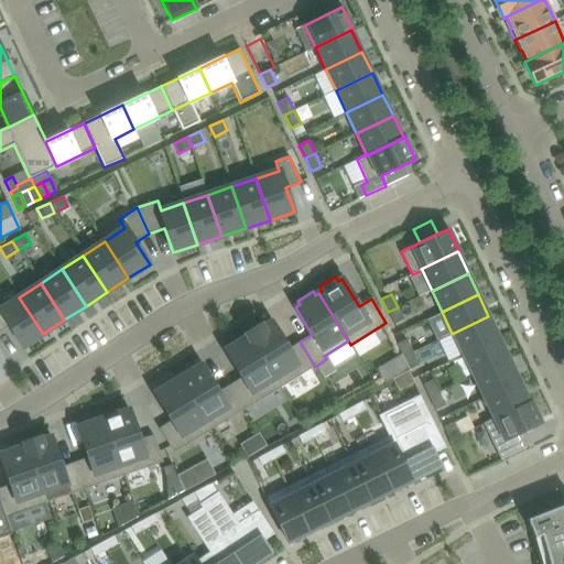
[(43,334),(19,297),(0,310),(0,331),(8,326),(22,348),(43,334)]
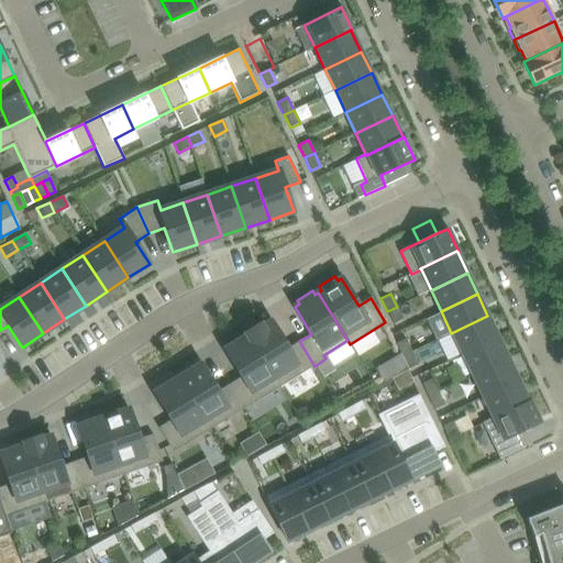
[(404,319),(397,307),(387,311),(394,324),(404,319)]
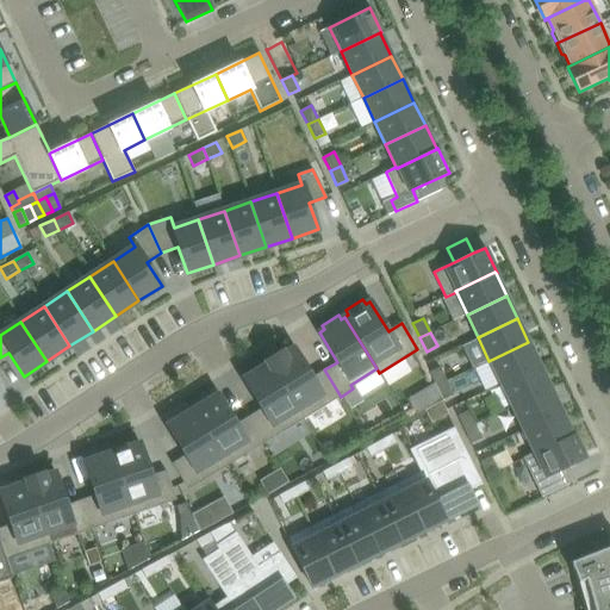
[(500,384),(540,366),(528,342),(489,361),(500,384)]
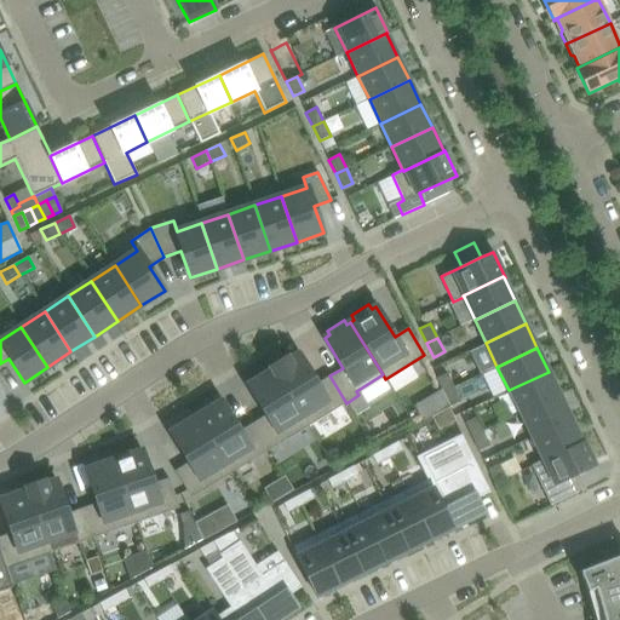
[(271,369),(306,426),(346,403),(329,375),(317,384),(298,354),(288,360),(286,356),(270,367),(271,369)]
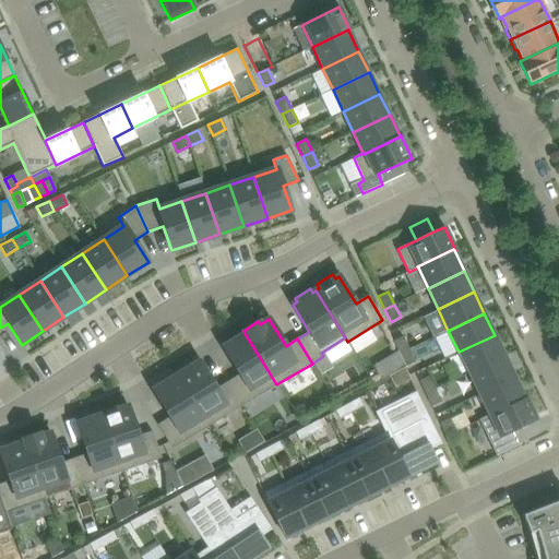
[(244,405),(276,384),(245,333),(223,347),(239,375),(228,381),(244,405)]
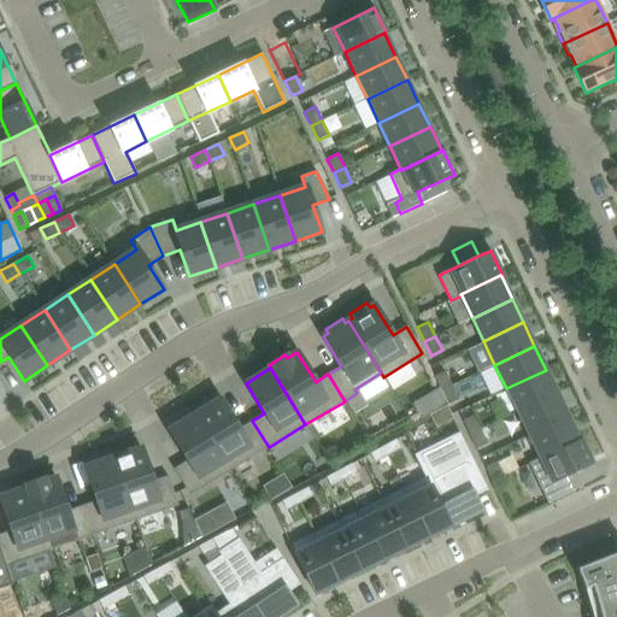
[(517,412),(557,393),(546,370),(506,388),(517,412)]
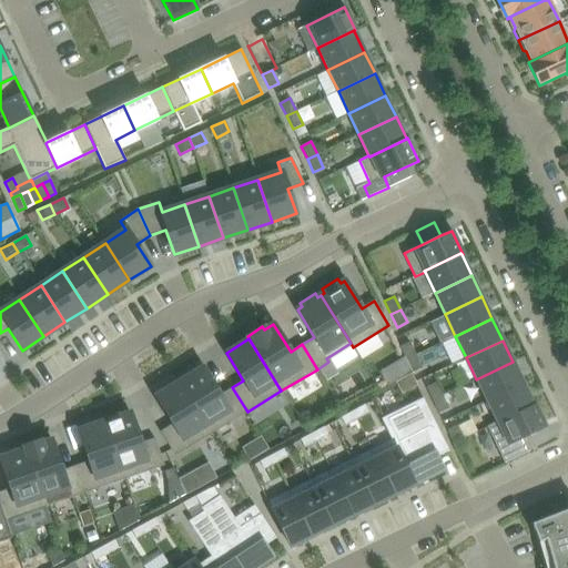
[(415,355),(409,342),(399,347),(404,356),(405,359),(415,355)]
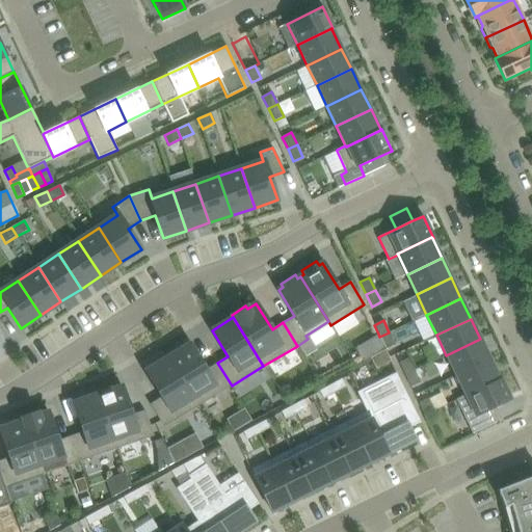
[(325,323),(309,337),(314,344),(330,330),(325,323)]
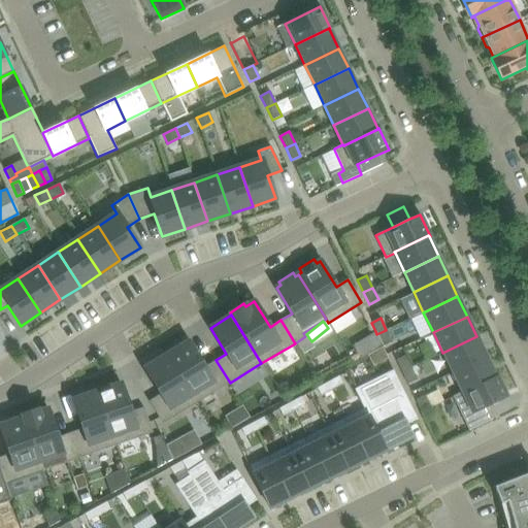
[(392,342),(386,330),(376,334),(382,343),(383,347),(392,342)]
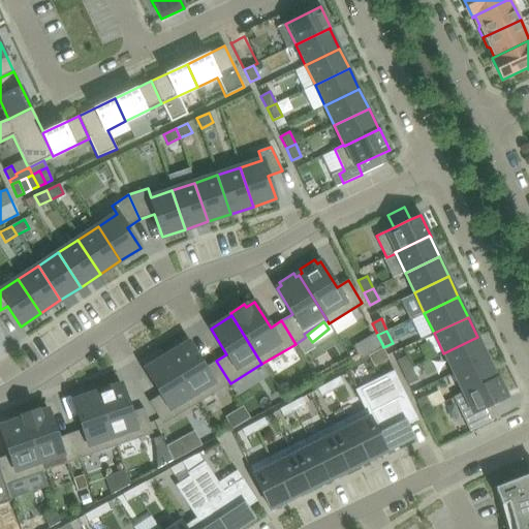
[(376,332),(364,339),(371,351),(382,344),(377,335),(376,332)]
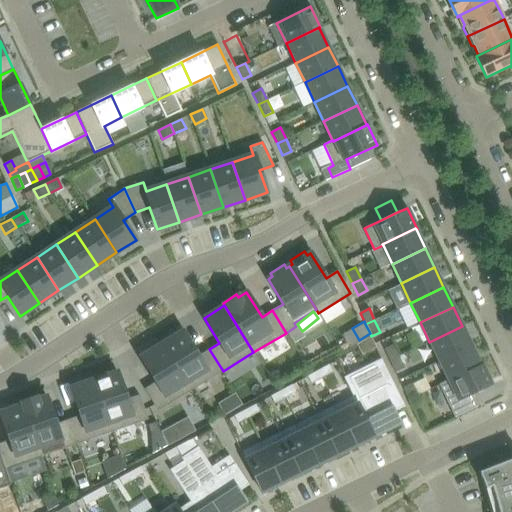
[(472,346),(462,326),(429,342),(438,361),(472,346)]
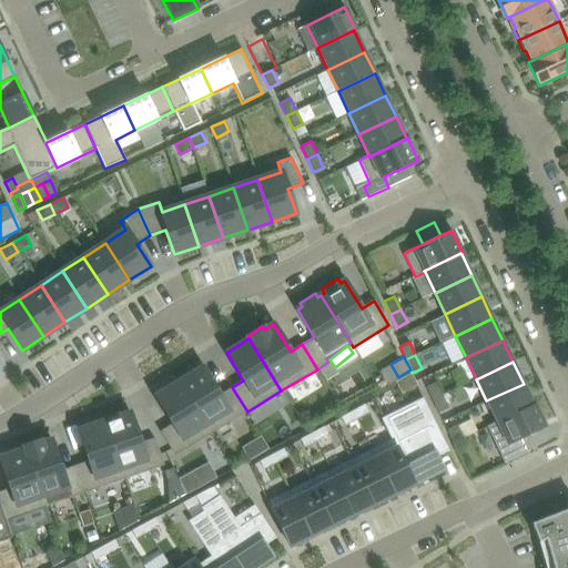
[(181,376),(183,379),(179,382),(188,395),(211,434),(247,412),(232,387),(220,395),(203,367),(198,371),(195,367),(181,376)]
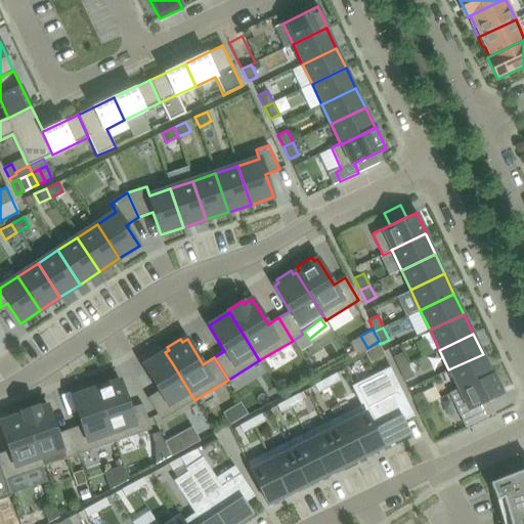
[(379,346),(365,353),(372,363),(385,356),(379,346)]
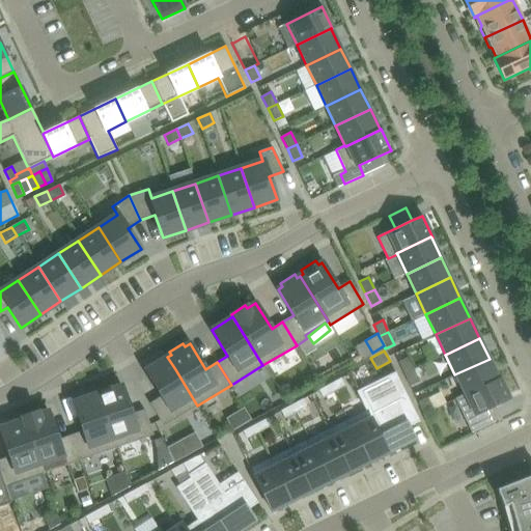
[(167,357),(145,370),(161,396),(149,403),(163,426),(197,406),(175,369),(167,357)]
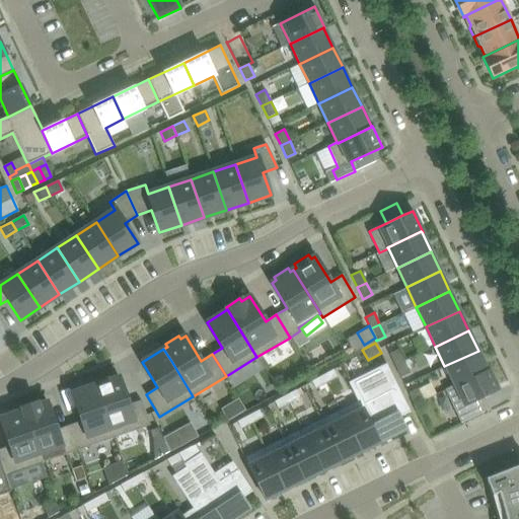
[(398,349),(389,354),(394,366),(403,361),(398,349)]
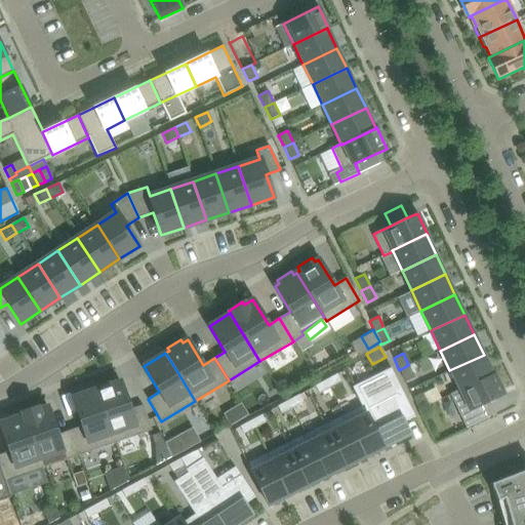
[(493,373),(484,355),(449,370),(458,390),(459,391),(493,374),(493,373)]
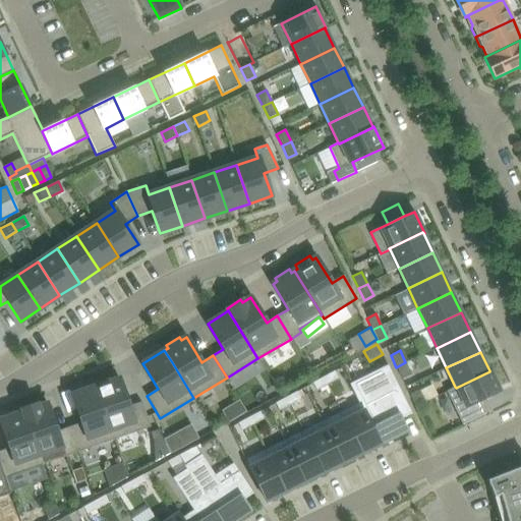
[(405,362),(396,367),(402,379),(411,374),(405,362)]
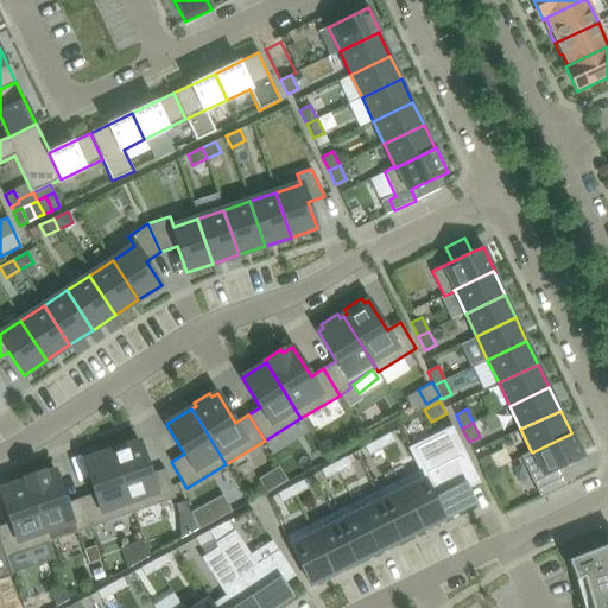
[(453,426),(409,448),(419,469),(443,517),(474,502),(468,489),(479,483),(480,482),(453,426)]
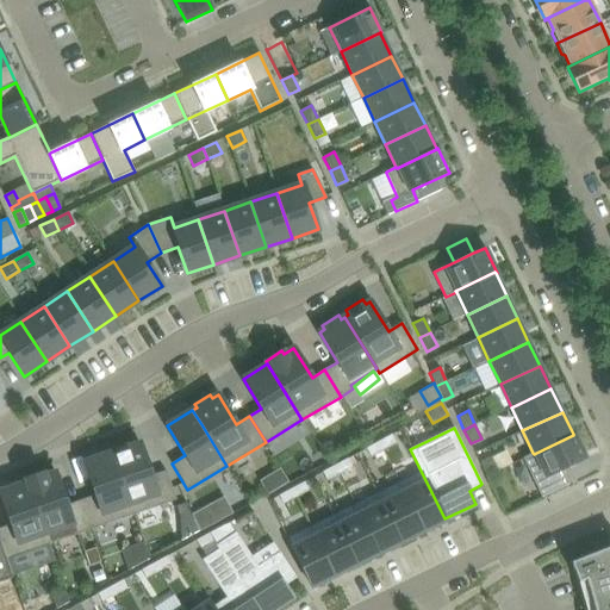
[(562,470),(586,459),(574,434),(573,434),(573,435),(534,454),(533,453),(523,458),(541,497),(568,484),(562,470)]
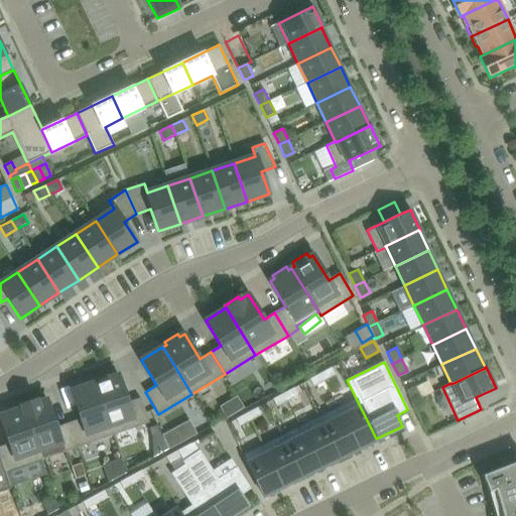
[(331,368),(320,373),(324,380),(335,374),(331,368)]
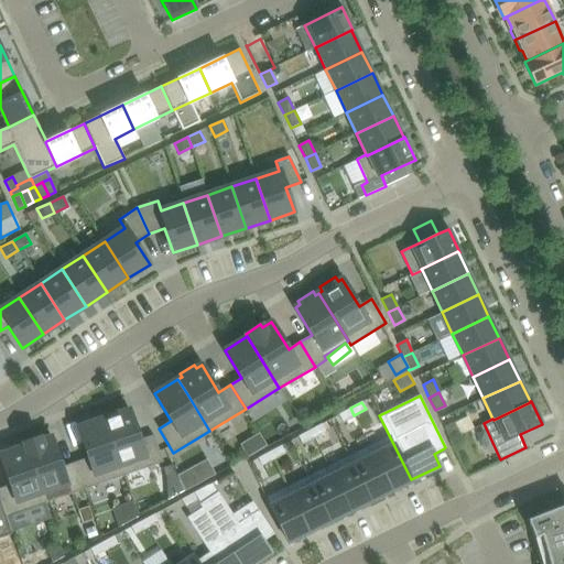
[(350,408),(338,414),(342,422),(354,415),(350,408)]
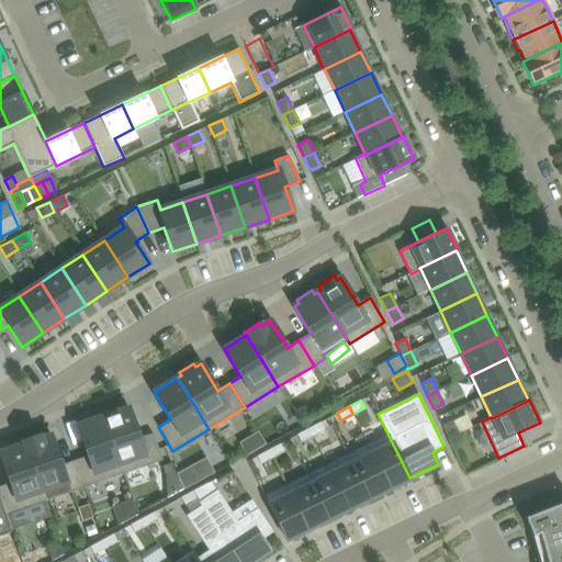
[(102,417),(108,431),(123,474),(163,460),(153,434),(139,438),(128,407),(102,417)]
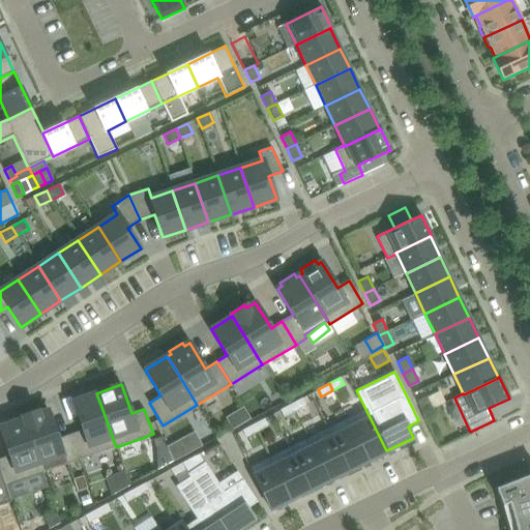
[(80,460),(116,447),(101,407),(96,393),(95,393),(94,390),(80,395),(81,399),(72,402),(82,430),(71,434),(80,460)]
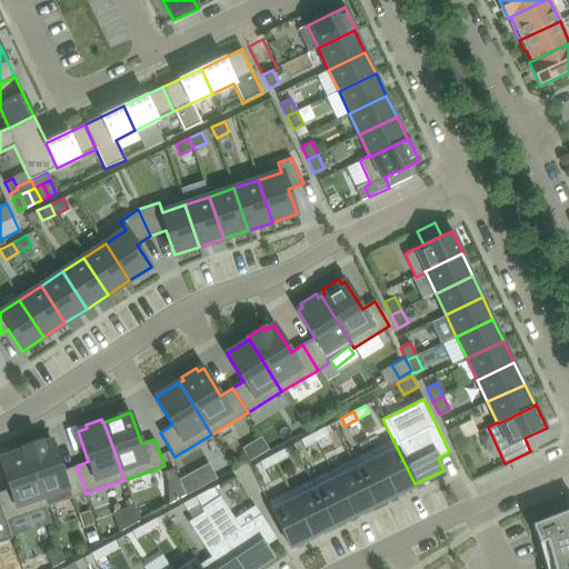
[(458,426),(448,431),(453,445),(463,439),(458,426)]
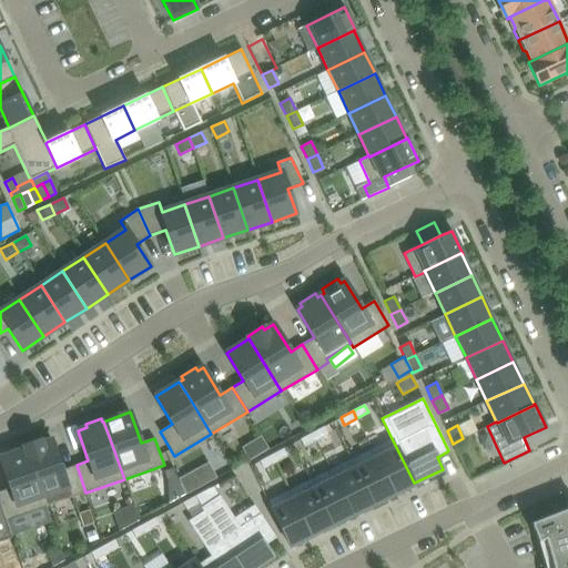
[(324,427),(312,433),(315,440),(327,434),(324,427)]
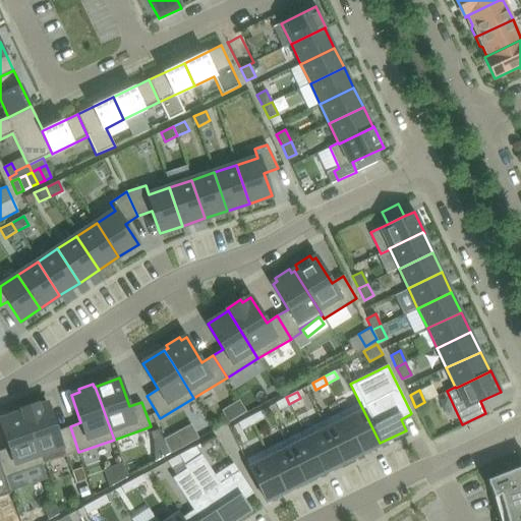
[(286,397),(275,403),(279,410),(289,404),(286,397)]
